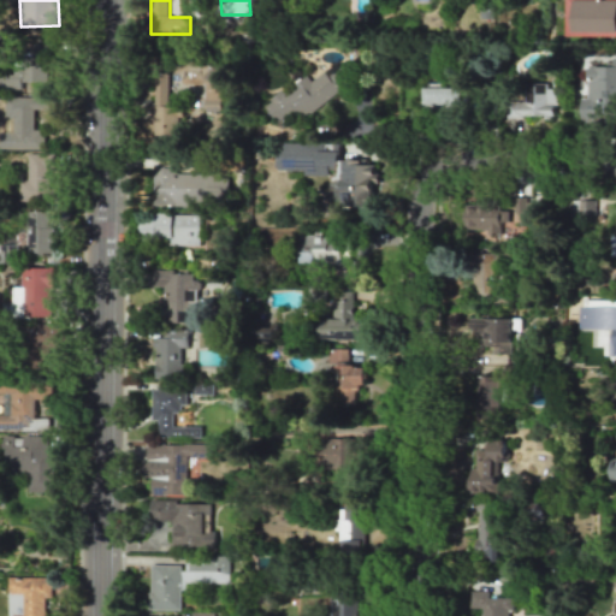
[(615,0),(563,0),(563,35),(615,36),(615,0)]
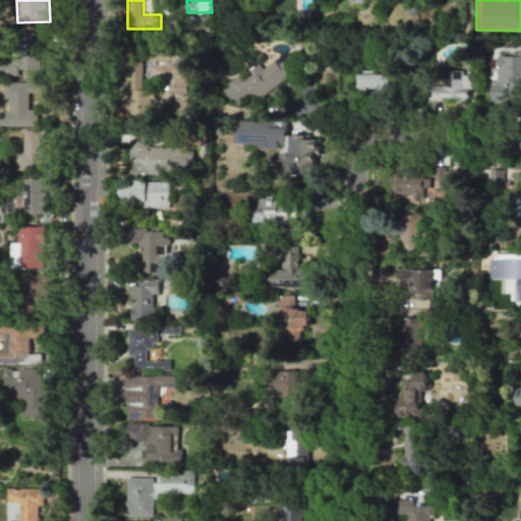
[(0,74),(17,75),(17,68),(42,69),(43,36),(17,35),(17,46),(11,45),(11,60),(0,59),(0,74)]
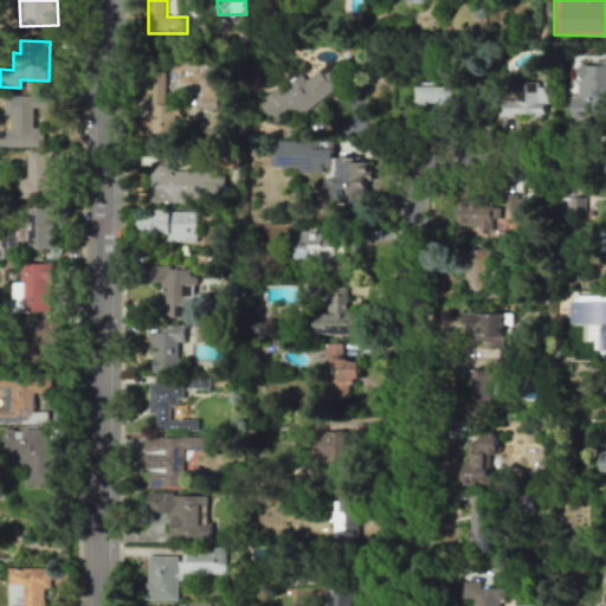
[(605,121),(605,94),(605,92),(605,56),(601,57),(601,64),(577,64),(577,97),(569,97),(569,121),(605,121)]
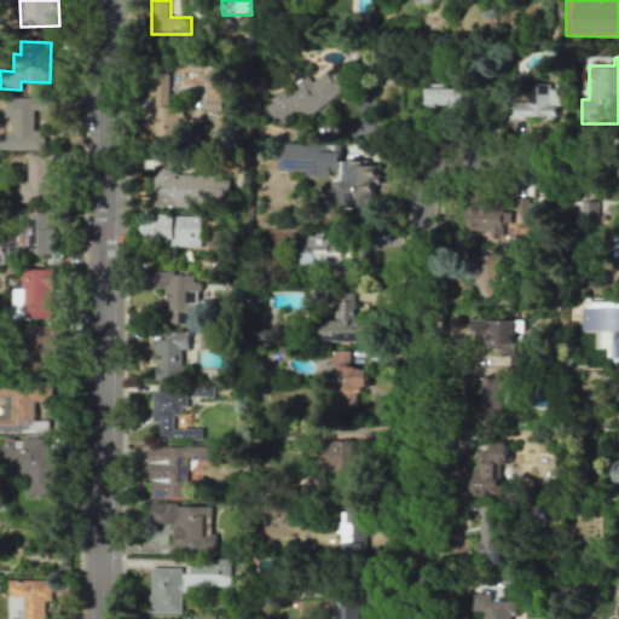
[(329,76),(324,71),(311,81),(308,77),(285,94),(282,91),(264,105),(278,125),(294,113),(301,121),(356,77),(345,64),(329,76)]
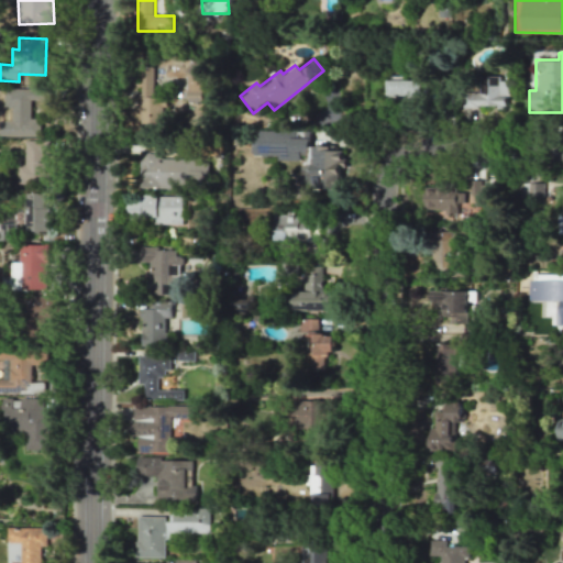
[(153,66),(139,66),(140,129),(164,129),(163,97),(153,97),(153,66)]
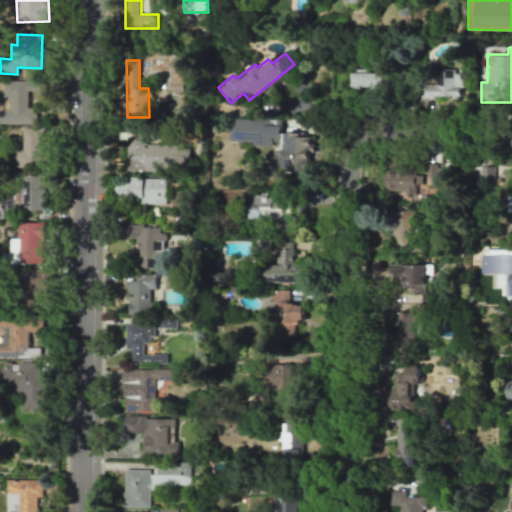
[(182,91),(182,70),(169,70),(169,91),(182,91)]
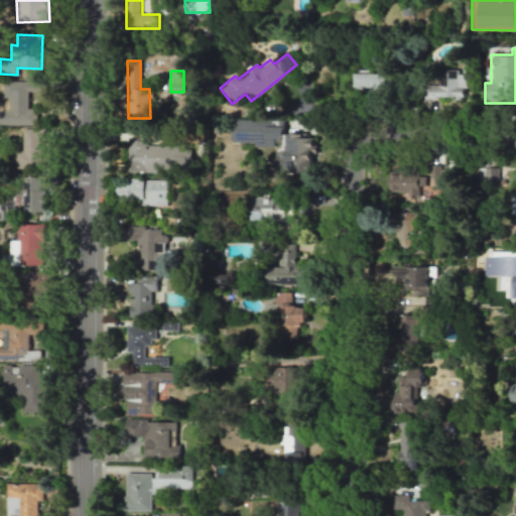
[(435,71),(435,85),(422,84),(421,98),(465,99),(465,71),(435,71)]
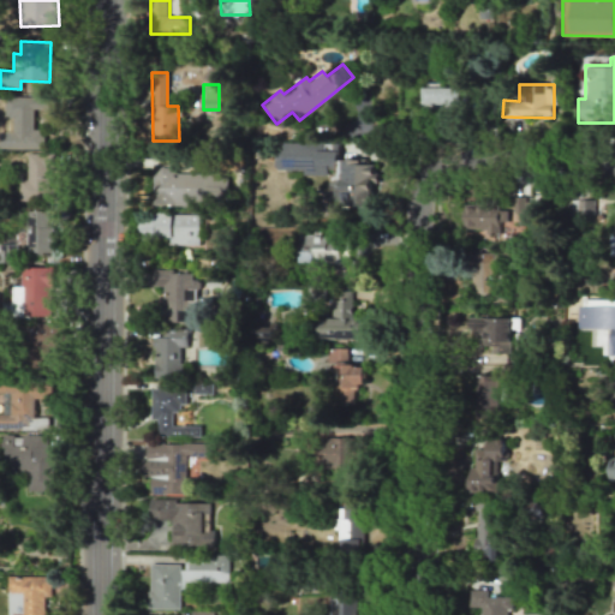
[(459,88),(422,88),(422,105),(460,103),(459,88)]
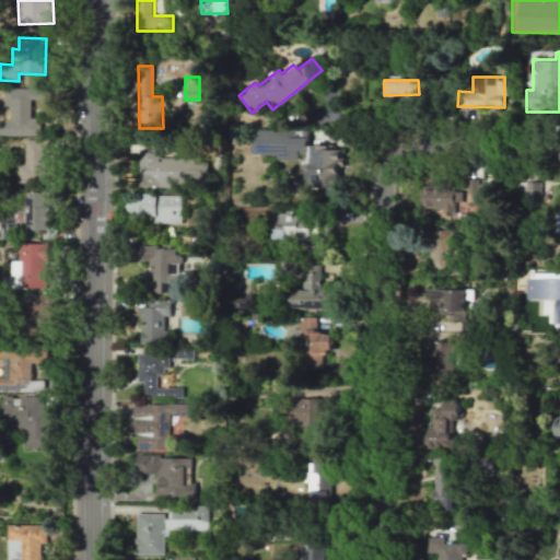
[(0,135),(39,136),(39,117),(30,117),(31,98),(49,100),(49,89),(6,88),(4,107),(12,107),(11,120),(0,119),(0,135)]
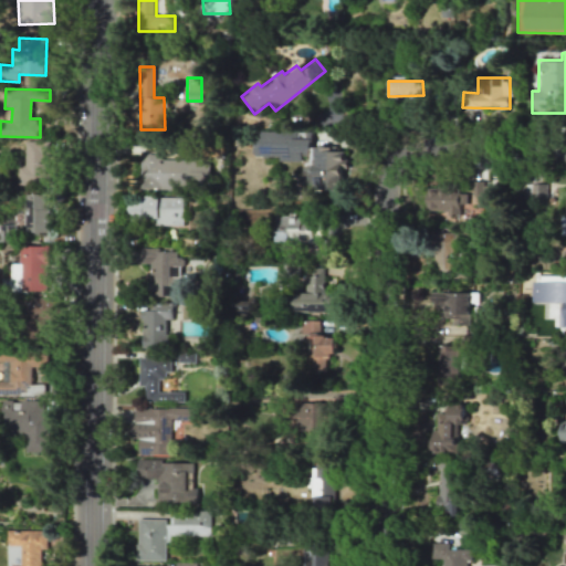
[(311,132),(252,130),(252,156),(279,156),(279,161),(302,161),(302,190),(341,190),(341,169),(345,169),(346,147),(311,147),(311,132)]
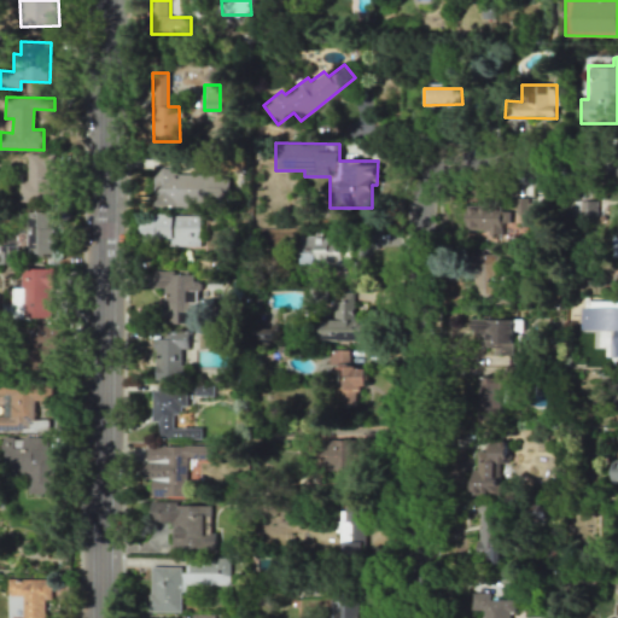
[(19,181),(18,202),(51,203),(52,155),(28,155),(27,181),(19,181)]
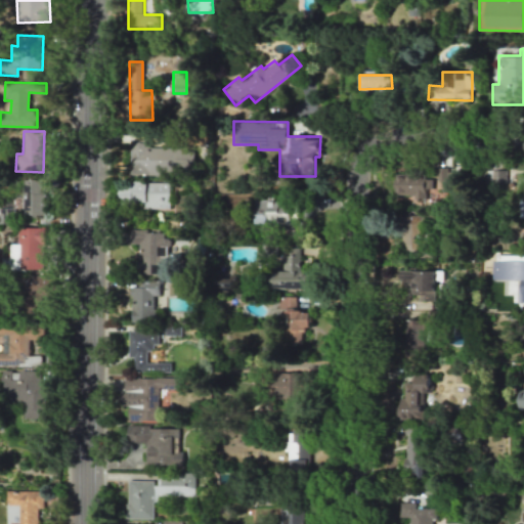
[(148,147),(149,140),(130,139),(130,172),(192,174),(193,148),(148,147)]
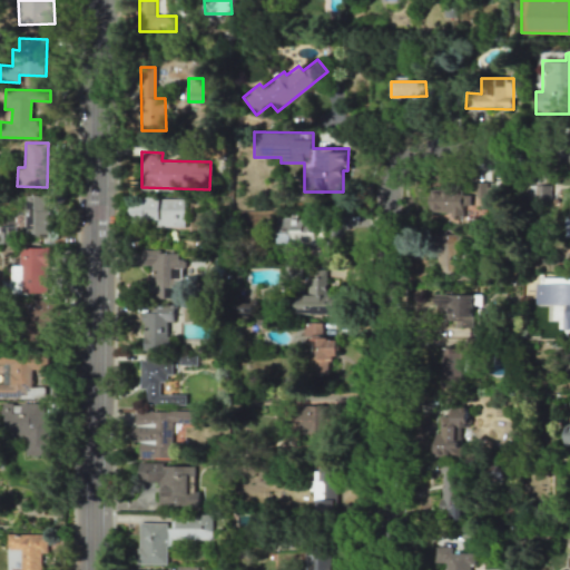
[(550,185),(528,186),(529,202),(550,200),(550,185)]
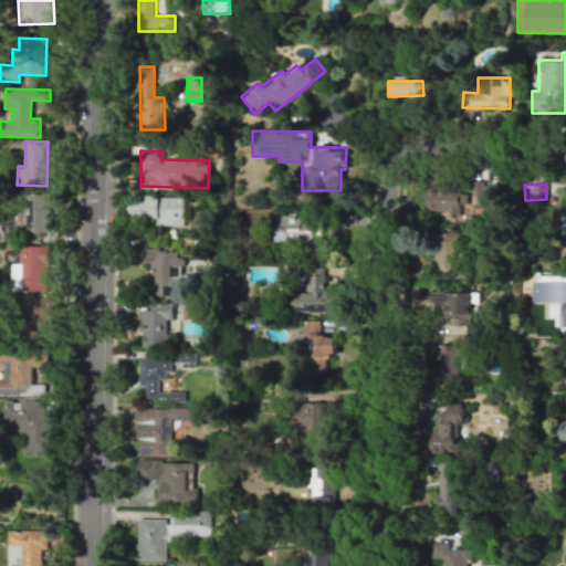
[(467,192),(449,192),(449,188),(426,187),(426,212),(459,212),(459,203),(467,203),(467,192)]
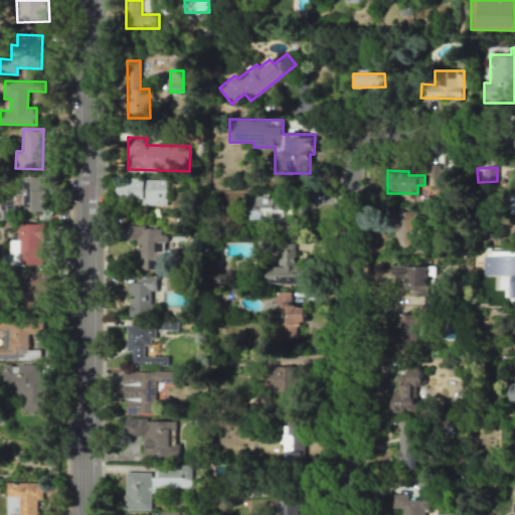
[(43,211),(44,177),(22,176),(22,211),(43,211)]
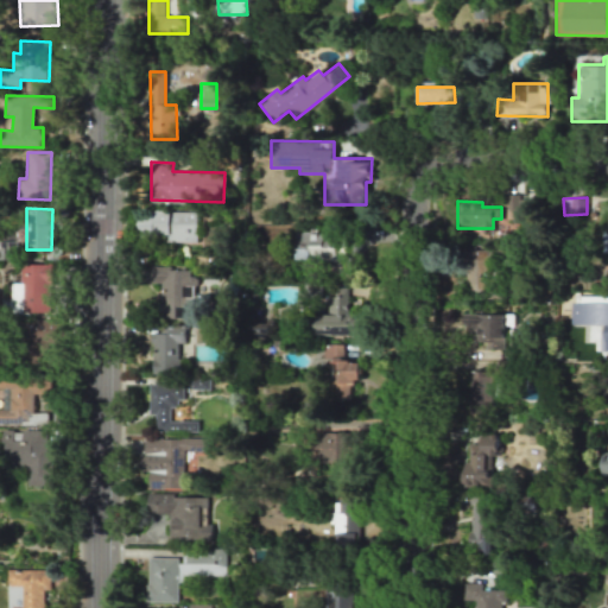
[(197,211),(139,210),(139,235),(168,236),(168,241),(196,242),(197,211)]
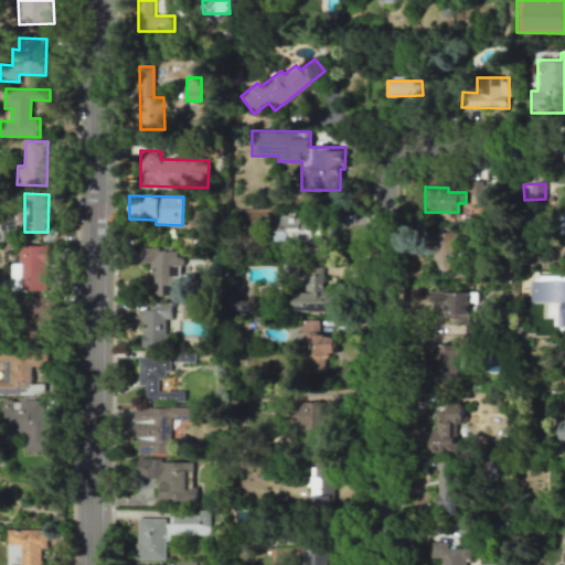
[(321,219),(277,217),(276,241),(321,242),(321,219)]
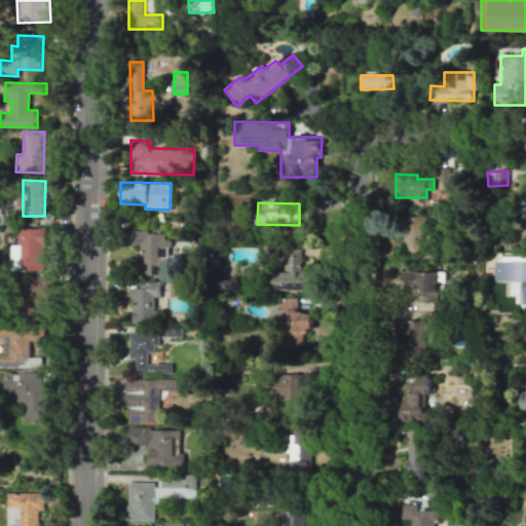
[(426,215),(404,215),(404,251),(426,251),(426,215)]
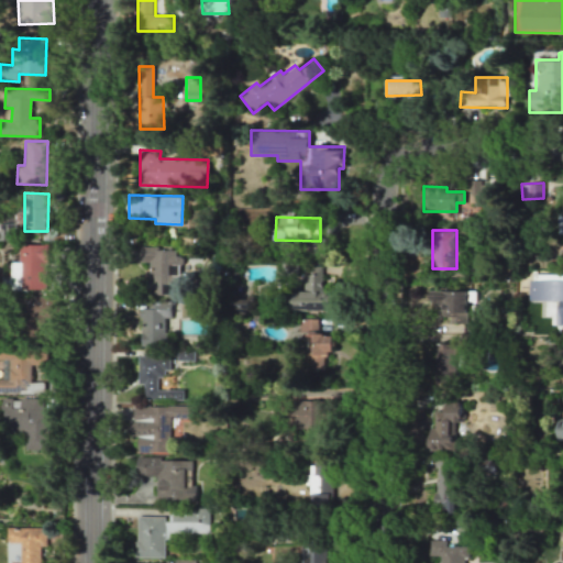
[(45,289),(46,244),(19,244),(19,262),(11,262),(10,288),(45,289)]
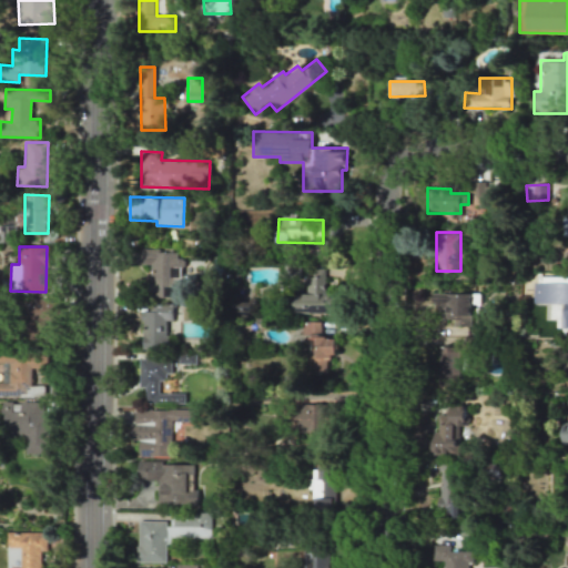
[(141,251),(141,264),(151,264),(151,297),(180,297),(179,250),(141,251)]
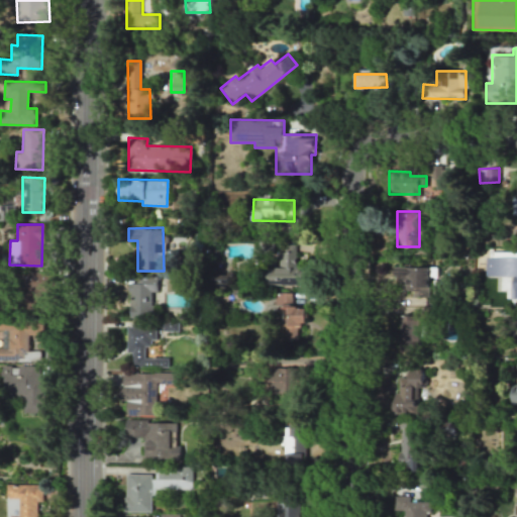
[(295,269),(295,244),(281,244),(281,269),(267,268),(267,284),(304,285),(304,269),(295,269)]
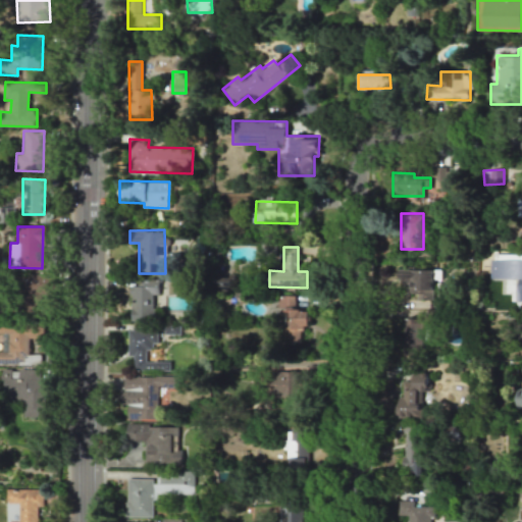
[(521,253),(518,253),(518,260),(511,260),(511,263),(504,263),(504,280),(520,281),(520,295),(516,294),(516,301),(521,301),(521,253)]
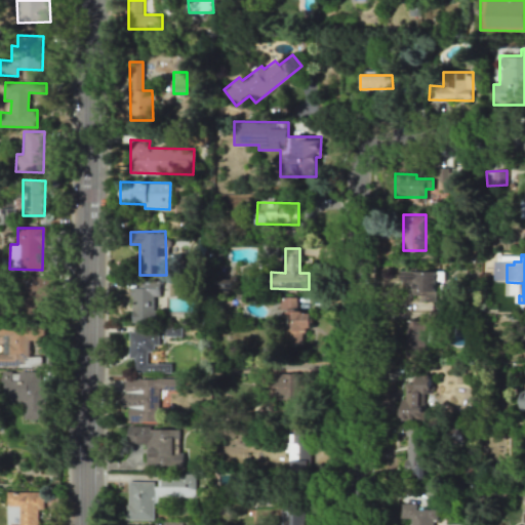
[(435,272),(398,271),(398,286),(408,287),(407,295),(418,295),(418,300),(435,301),(435,272)]
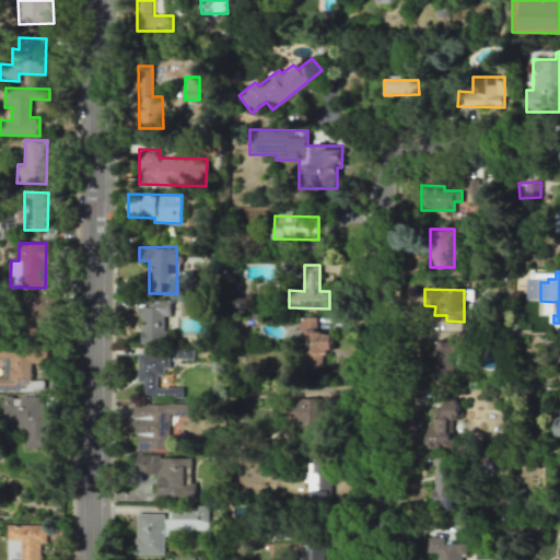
[(58,294),(24,295),(25,326),(59,325),(58,294)]
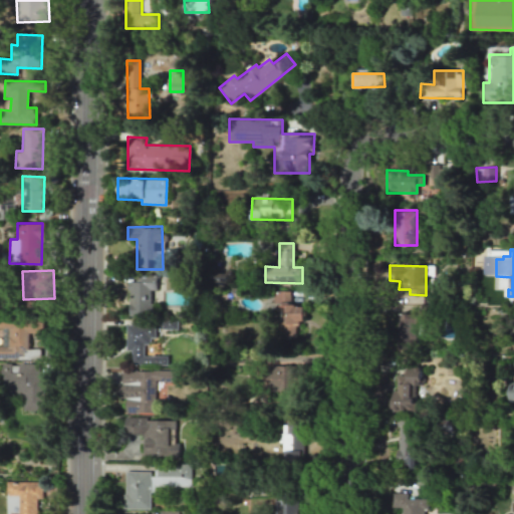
[(212,287),(233,286),(233,271),(212,272),(212,287)]
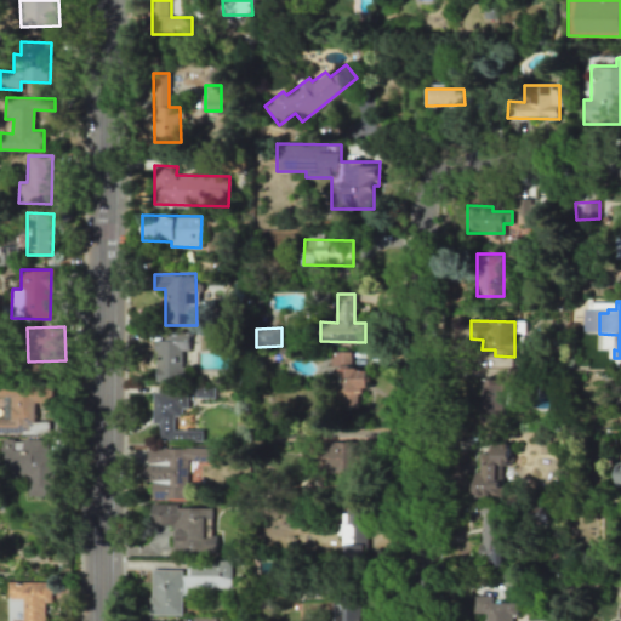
[(181,351),(191,351),(191,332),(164,332),(164,340),(154,340),(155,382),(182,381),(181,351)]
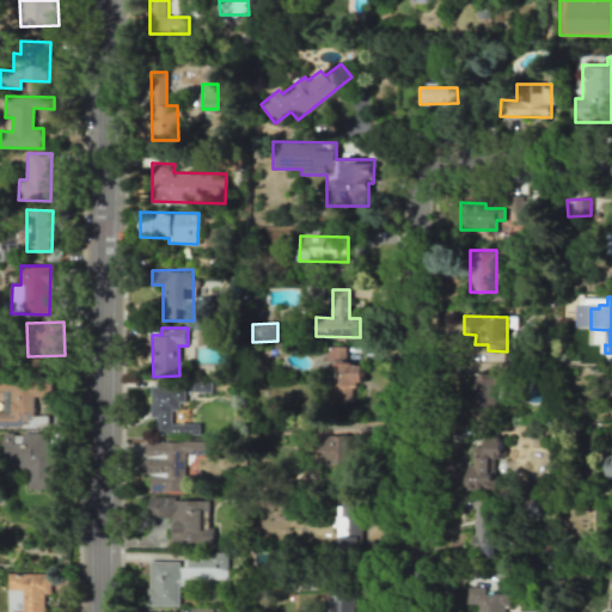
[(361,363),(346,363),(344,347),(329,347),(329,385),(362,384),(361,363)]
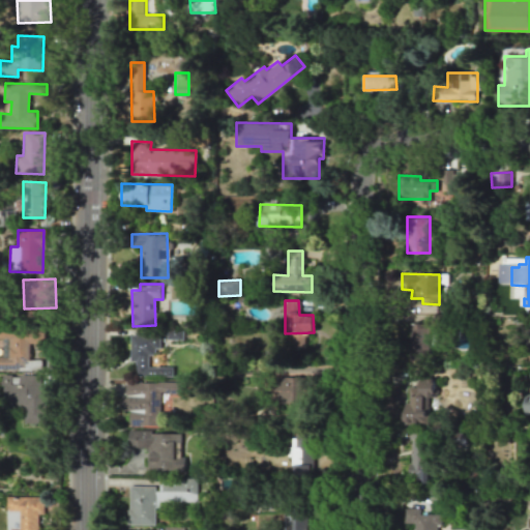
[(429,356),(430,324),(409,323),(408,355),(429,356)]
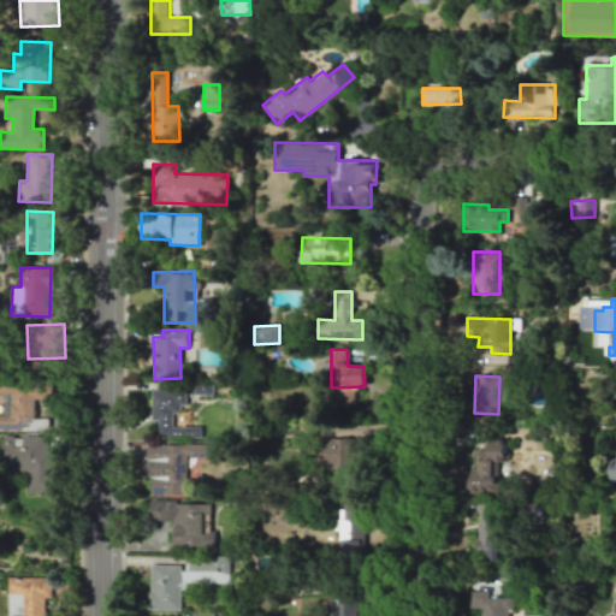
[(3,415),(0,414),(0,428),(47,430),(47,418),(34,418),(34,398),(47,398),(48,379),(0,378),(0,392),(4,394),(3,415)]
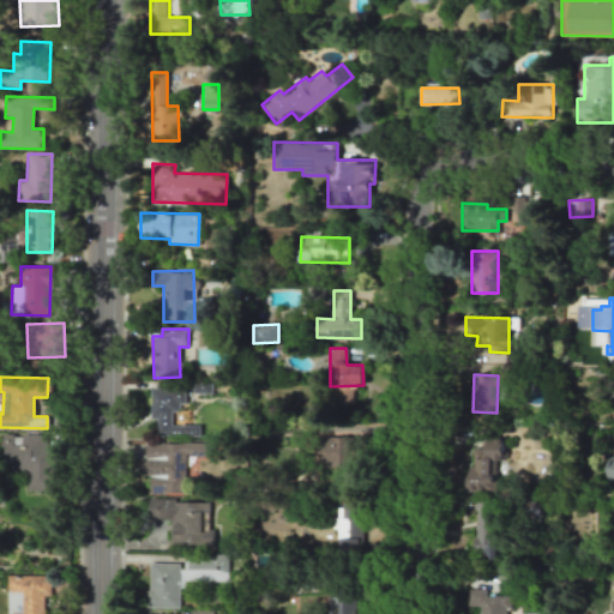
[(184,387),(151,386),(150,419),(156,419),(156,435),(199,435),(199,425),(172,425),(172,411),(184,411),(184,387)]
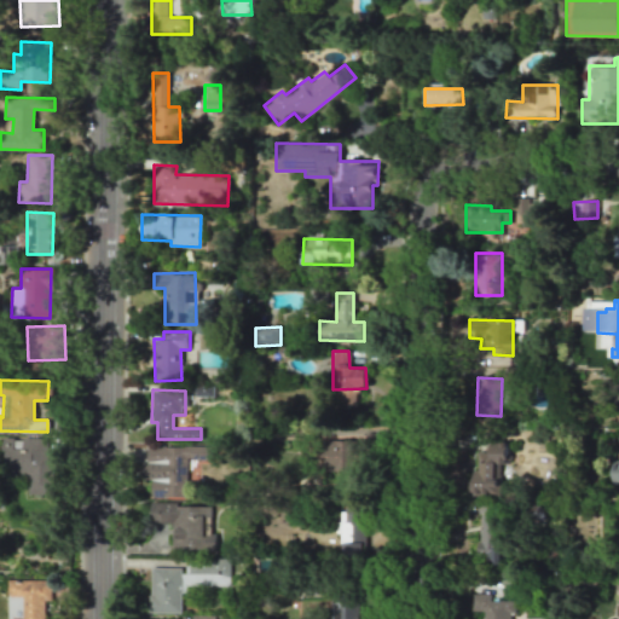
[(339,406),(356,406),(356,391),(339,391),(339,406)]
